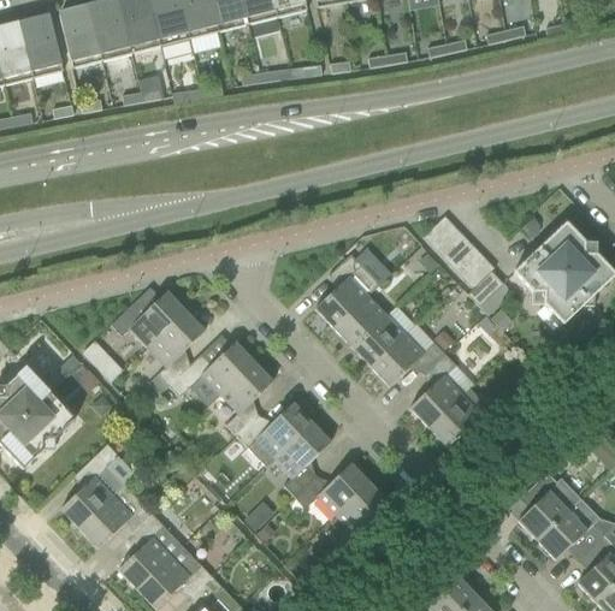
[(108,0),(88,6),(101,59),(131,52),(118,0),(108,0)]
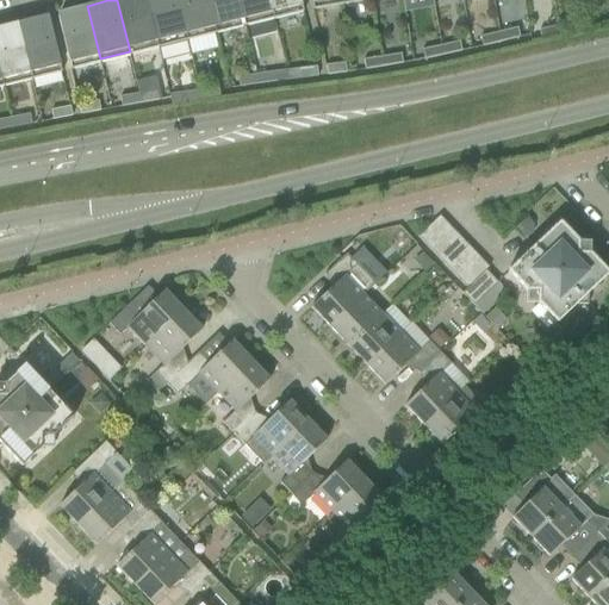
[(117,0),(130,51),(159,44),(147,0),(117,0)]
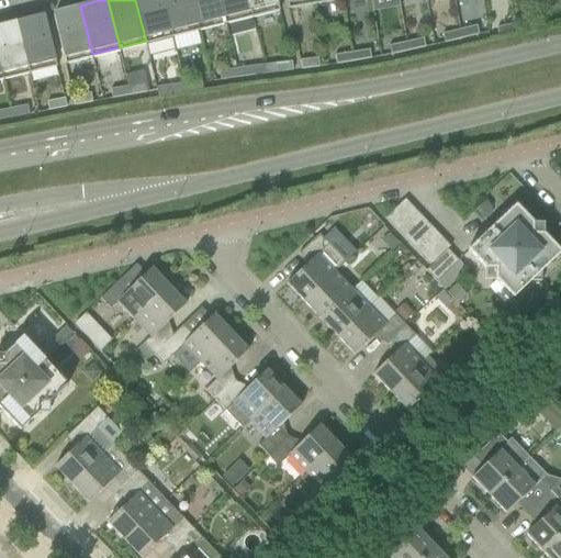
[(135,0),(146,41),(172,34),(164,0),(135,0)]
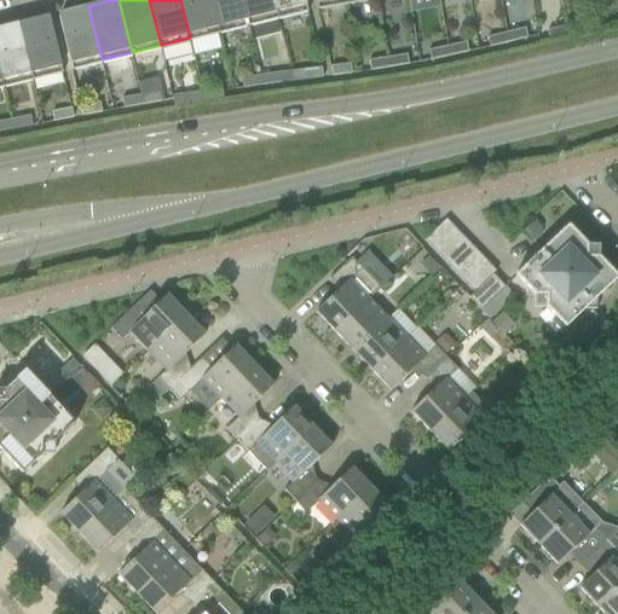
[(180,0),(190,38),(219,30),(212,0),(180,0)]
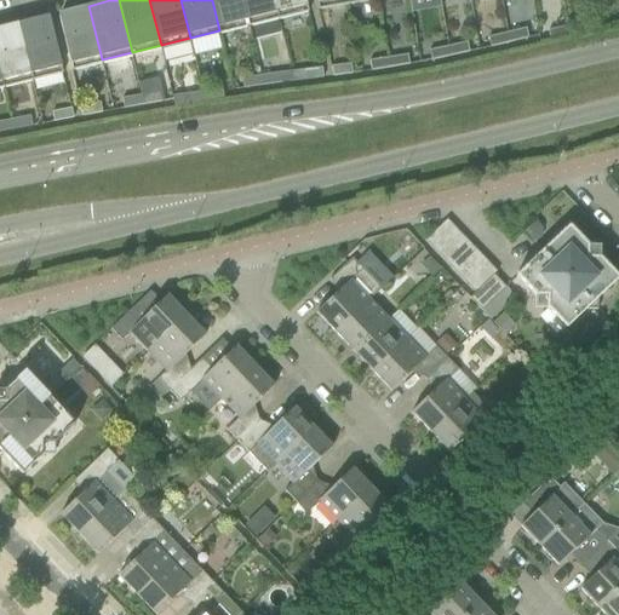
[(212,0),(219,30),(250,23),(242,0),(212,0)]
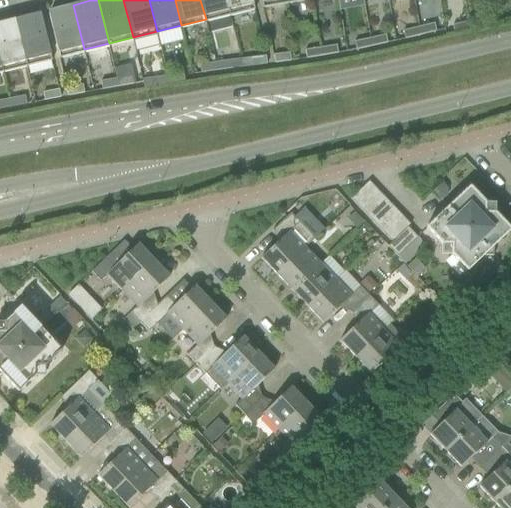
[(230,13),(226,0),(200,0),(206,19),(230,13)]
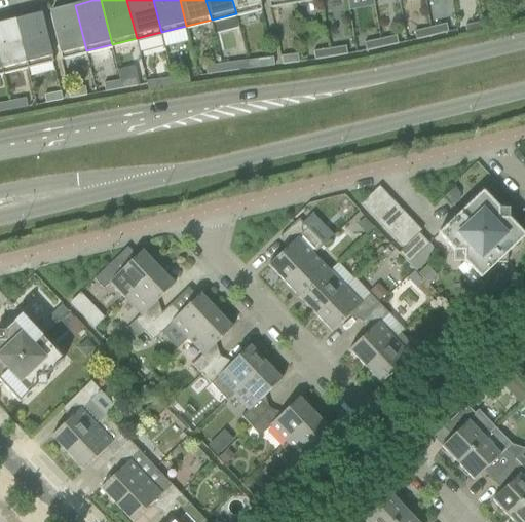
[(232,0),(236,13),(262,7),(260,0),(232,0)]
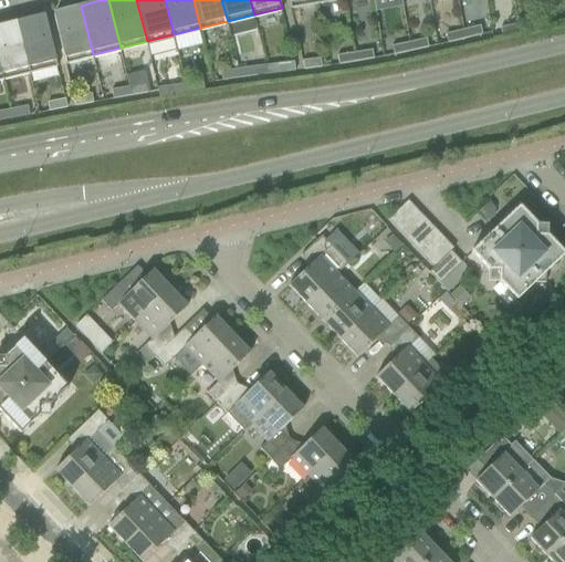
[(93,54),(81,6),(53,12),(66,62),(93,54)]
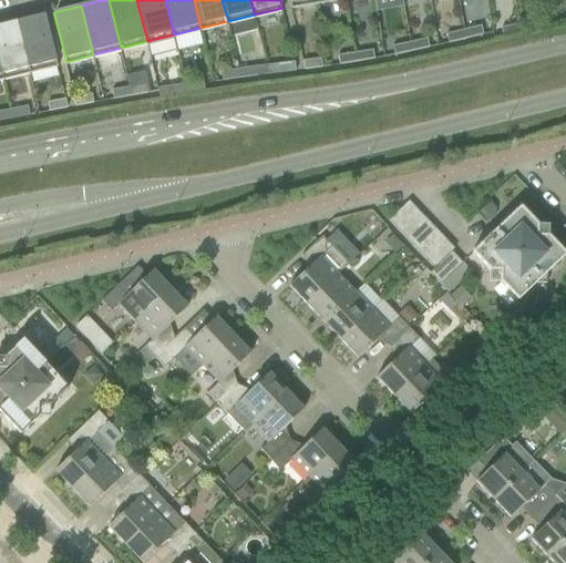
[(18,21),(30,71),(58,63),(45,14),(18,21)]
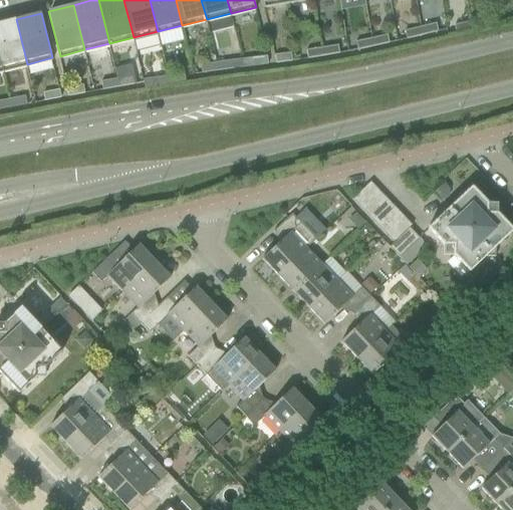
[(470,18),(455,22),(457,30),(472,26),(470,18)]
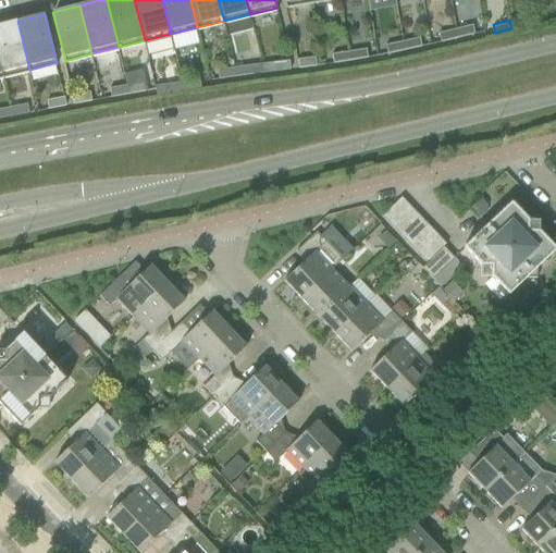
[(29,70),(17,21),(0,25),(0,64),(3,76),(29,70)]
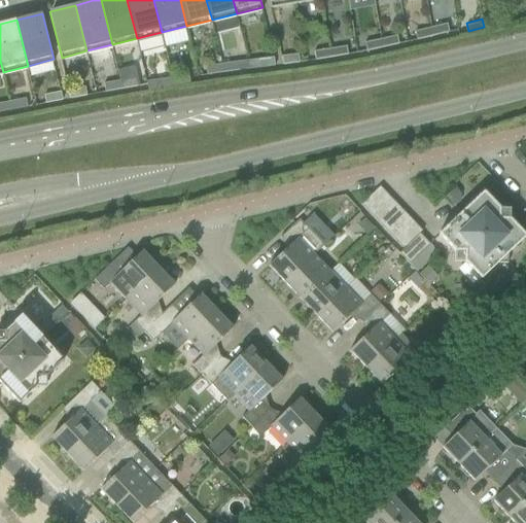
[(447,21),(431,25),(433,33),(449,29),(447,21)]
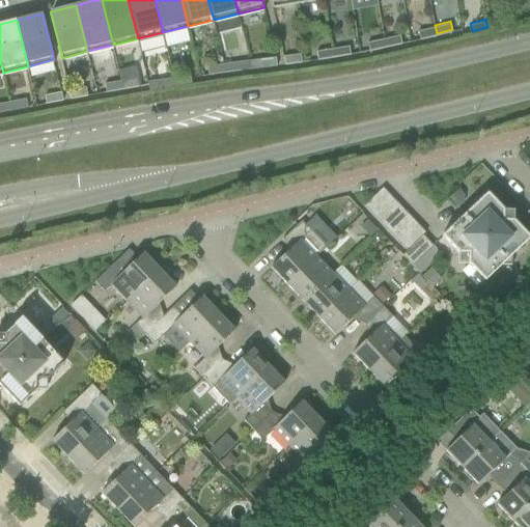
[(437,33),(435,25),(418,29),(420,37),(437,33)]
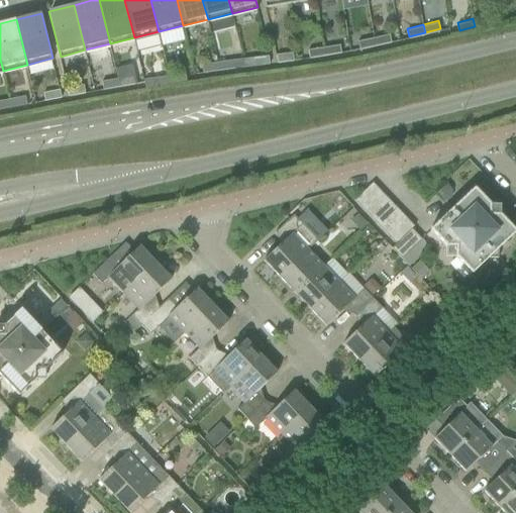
[(374,35),(376,43),(392,40),(390,32),(374,35)]
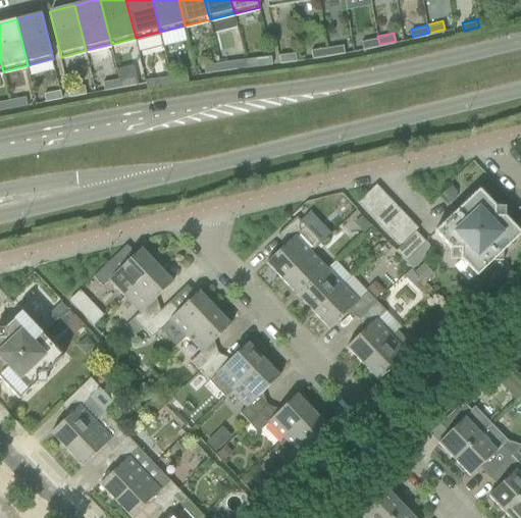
[(379,44),(377,36),(361,40),(363,48),(379,44)]
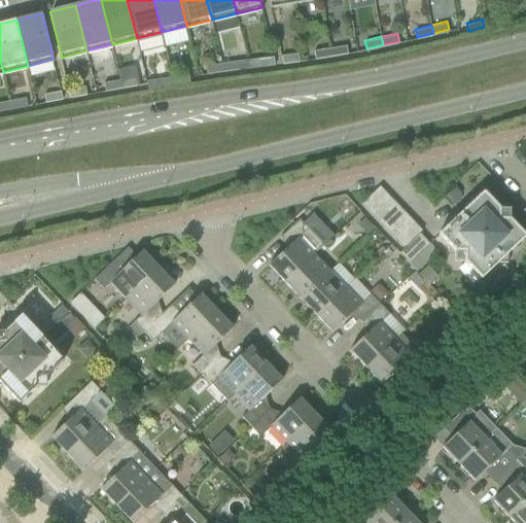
[(347,43),(330,46),(331,55),(348,51),(347,43)]
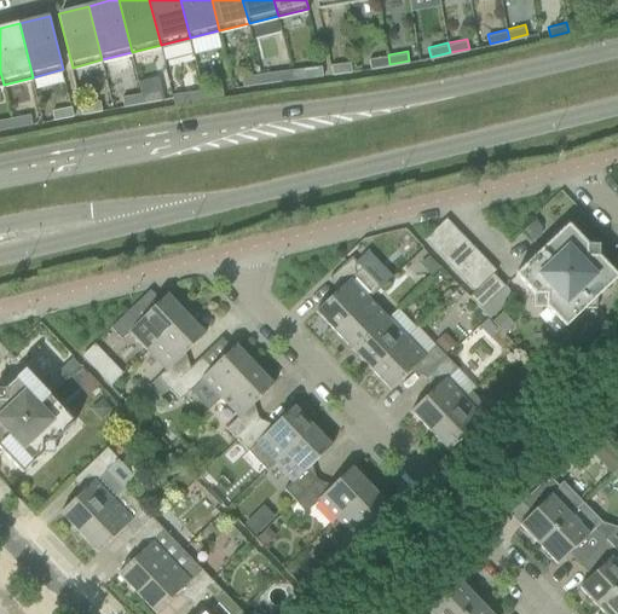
[(390,64),(388,54),(369,57),(370,67),(390,64)]
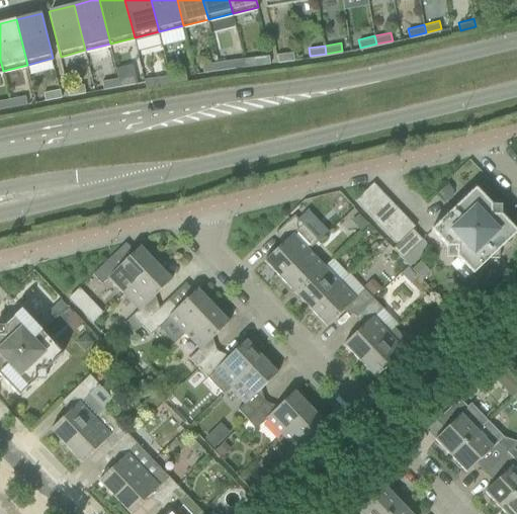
[(278,61),(294,59),(293,51),(277,53),(278,61)]
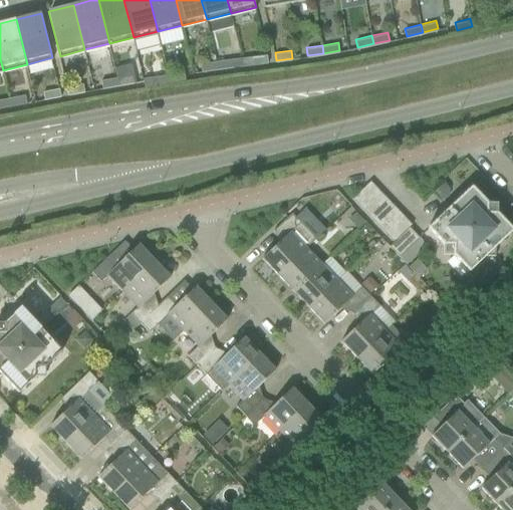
[(252,63),(268,61),(267,53),(251,55),(252,63)]
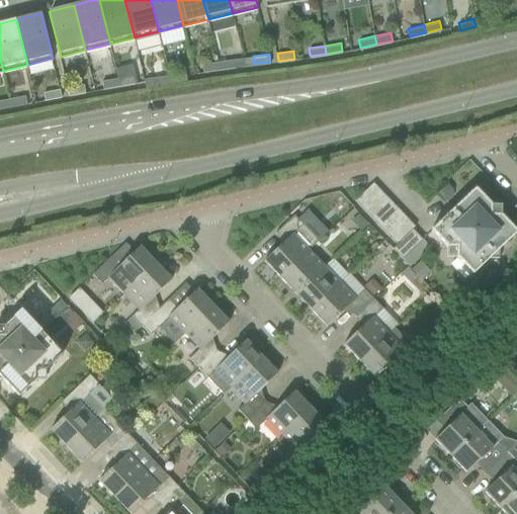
[(235,58),(219,60),(220,68),(236,66),(235,58)]
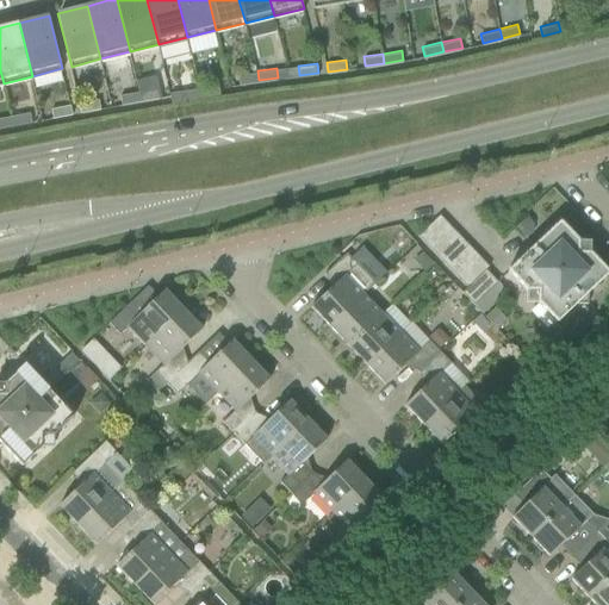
[(259,80),(258,70),(238,73),(240,83),(259,80)]
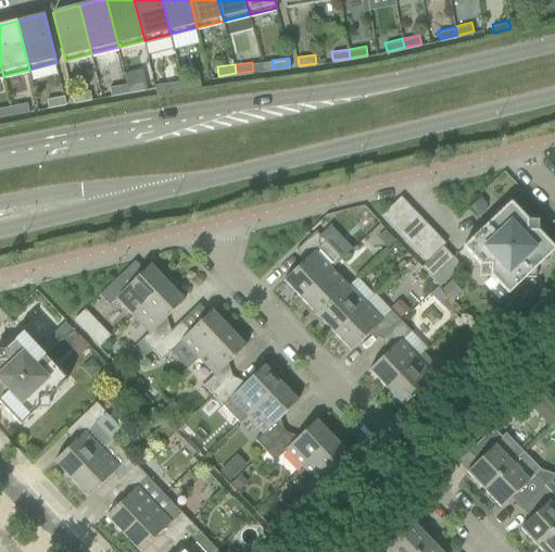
[(199,76),(181,79),(183,88),(200,86),(199,76)]
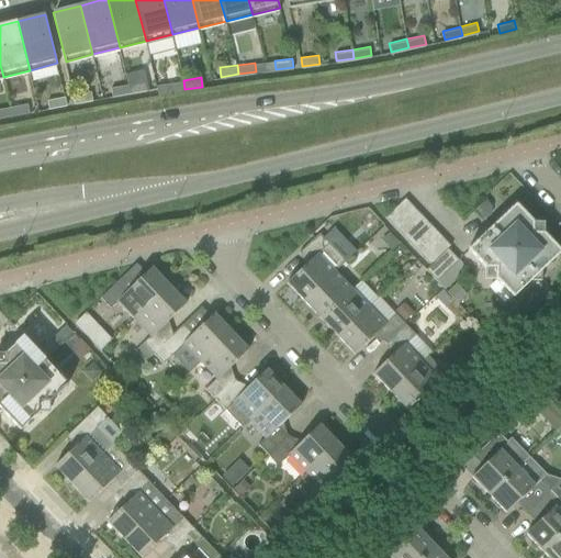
[(141,80),(128,82),(130,91),(147,88),(146,79),(141,80)]
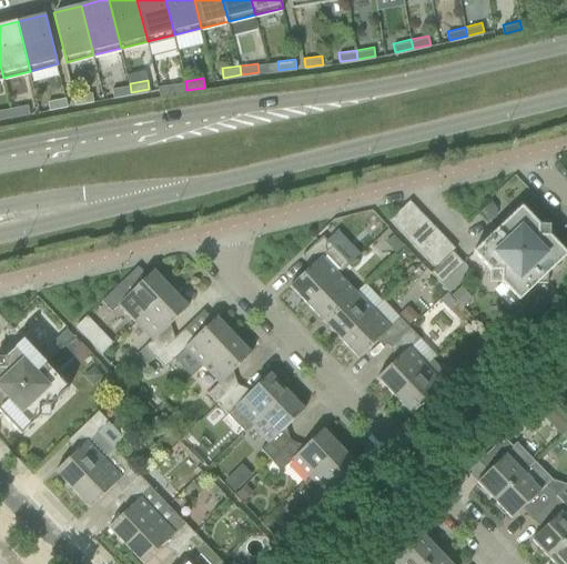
[(185,81),(168,83),(169,93),(183,91),(186,90),(185,81)]
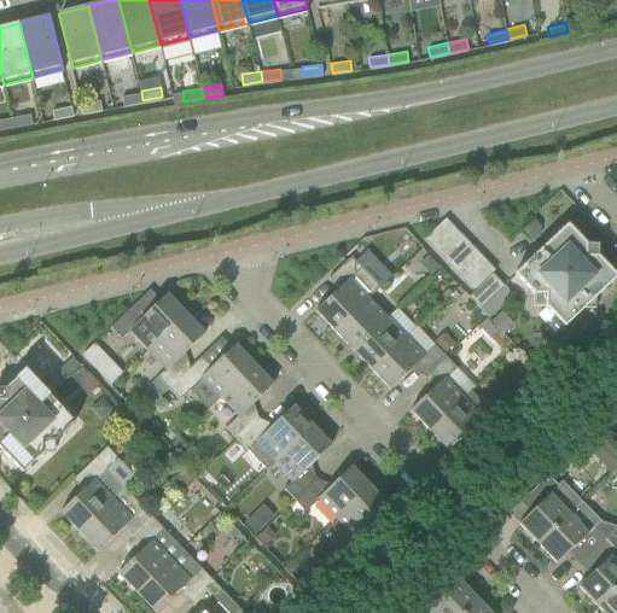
[(143,100),(141,91),(122,94),(123,104),(143,100)]
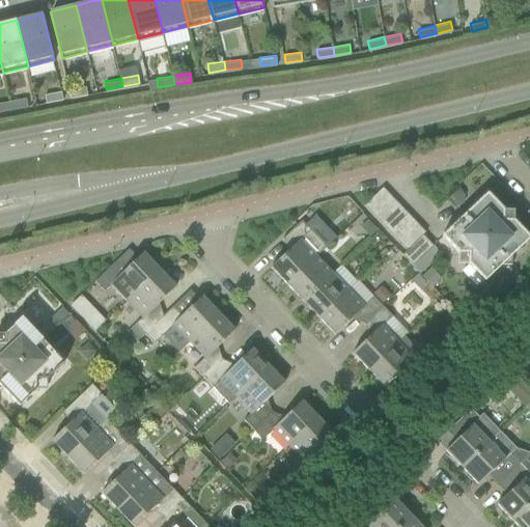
[(71,96),(87,93),(86,85),(70,88),(71,96)]
